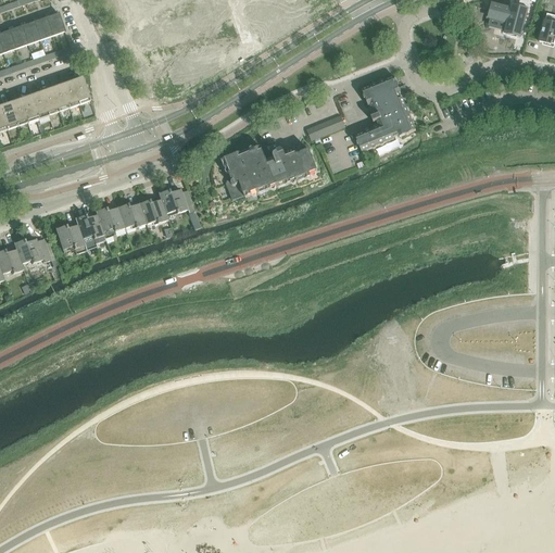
[(492,1),(488,15),(490,15),(489,22),(506,26),(505,30),(509,32),(518,34),(527,4),(513,0),(511,7),(492,1)]
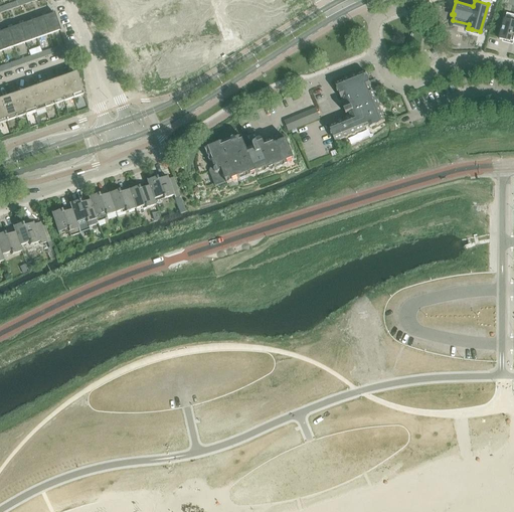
[(41,15),(47,32),(59,28),(53,10),(52,10),(52,11),(45,13),(45,12),(41,13),(41,15)]
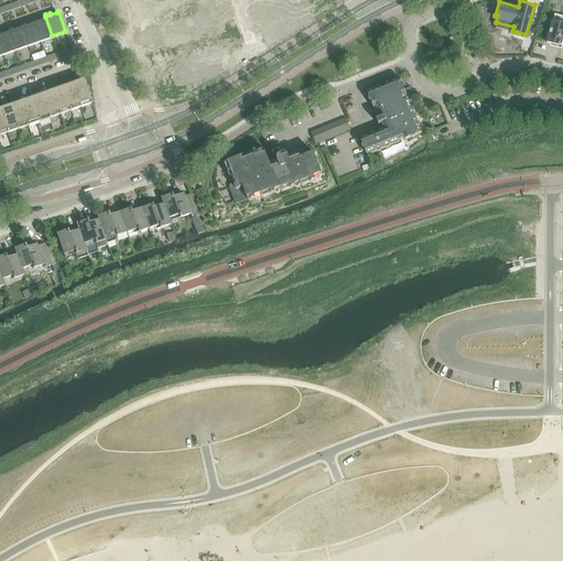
[(52,35),(45,17),(38,19),(36,18),(32,19),(33,21),(40,40),(52,35)]
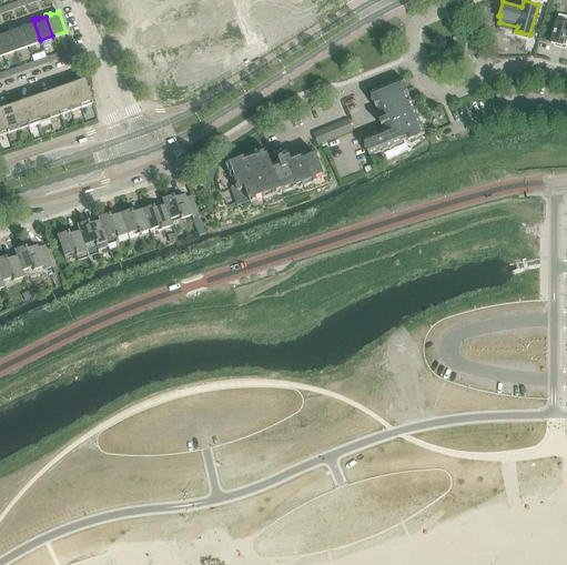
[(566,18),(565,18),(564,21),(556,19),(550,40),(562,43),(564,34),(566,36),(566,18)]
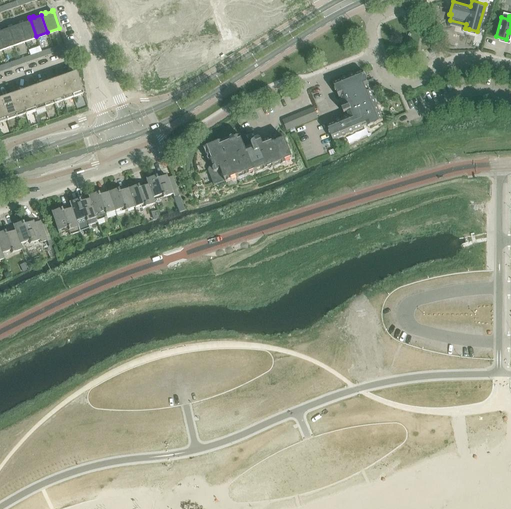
[(36,36),(30,19),(22,21),(22,20),(18,21),(19,23),(25,40),(36,36)]
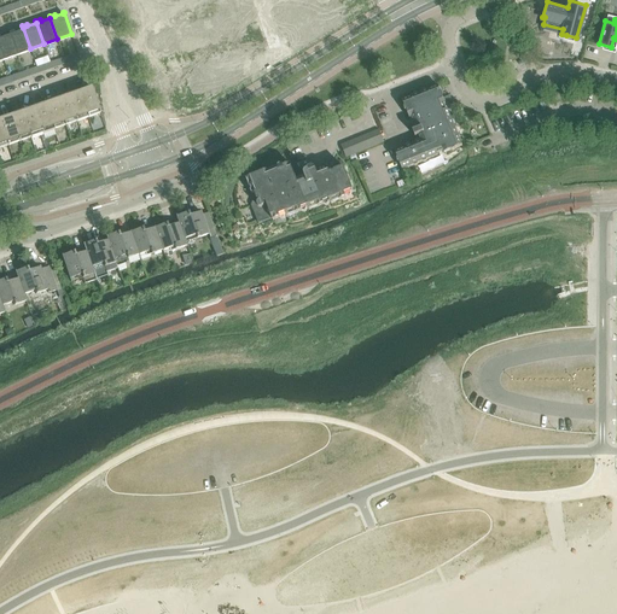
[(30,48),(23,28),(13,30),(13,29),(9,30),(9,33),(16,53),(30,48)]
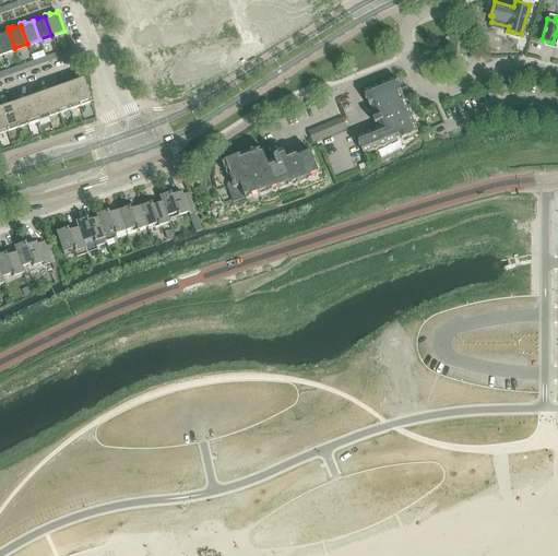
[(14,48),(8,30),(0,32),(0,46),(2,52),(14,48)]
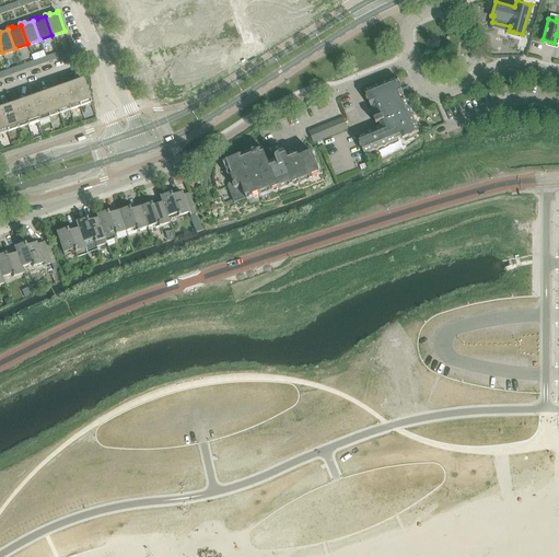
[(418,129),(396,74),(363,88),(375,116),(373,116),(375,120),(379,119),(381,125),(357,135),(363,151),(418,129)]
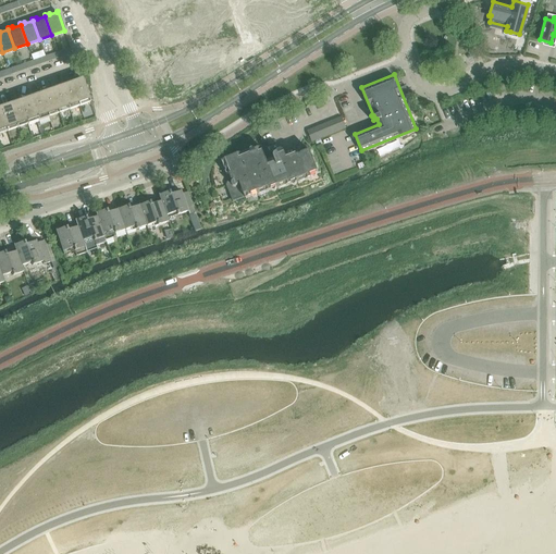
[(89,99),(81,75),(71,79),(78,103),(89,99)]
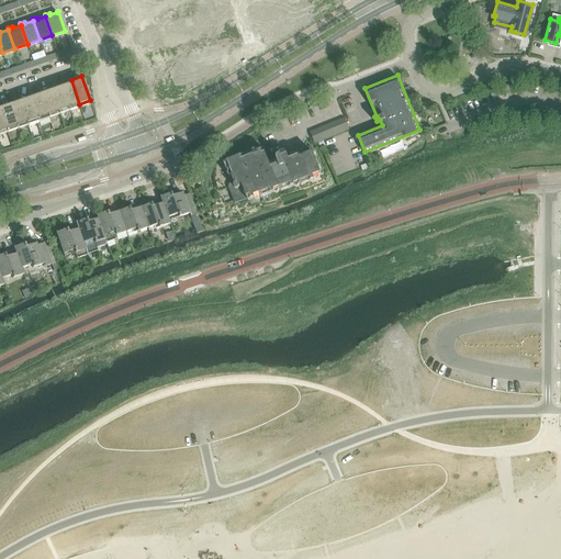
[(71,80),(60,84),(69,108),(79,104),(71,80)]
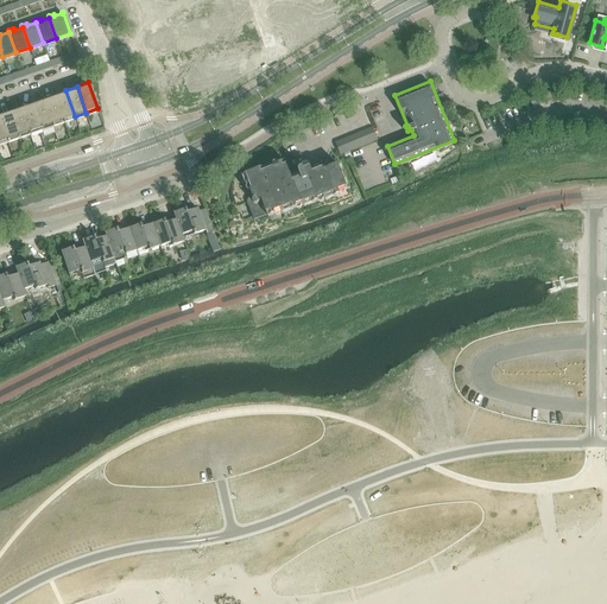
[(63,120),(75,116),(65,90),(55,94),(63,120)]
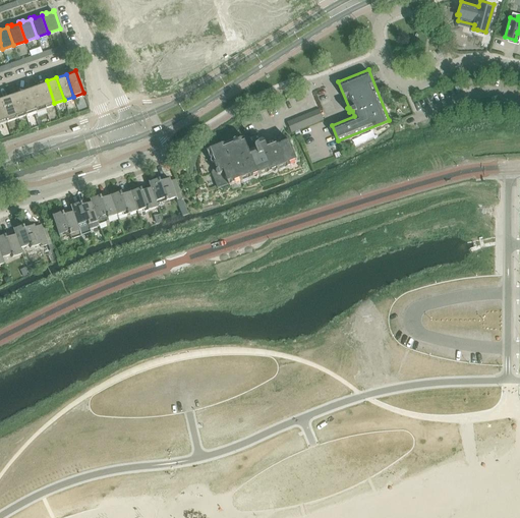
[(47,80),(37,84),(45,106),(54,103),(47,80)]
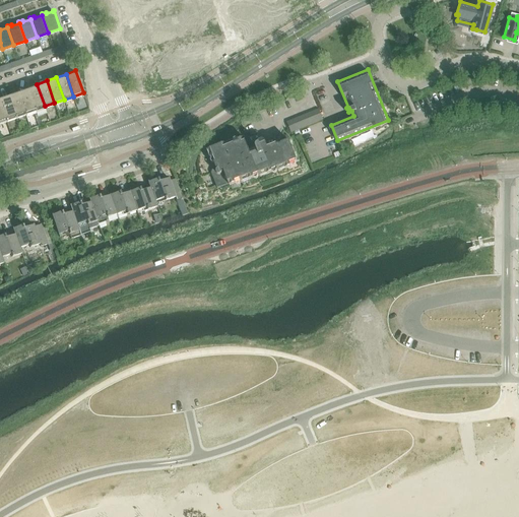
[(37,84),(27,87),(35,110),(45,106),(37,84)]
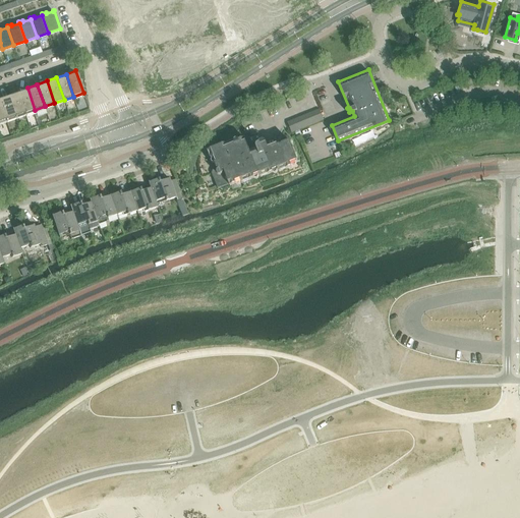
[(27,88),(17,91),(25,113),(35,110),(27,88)]
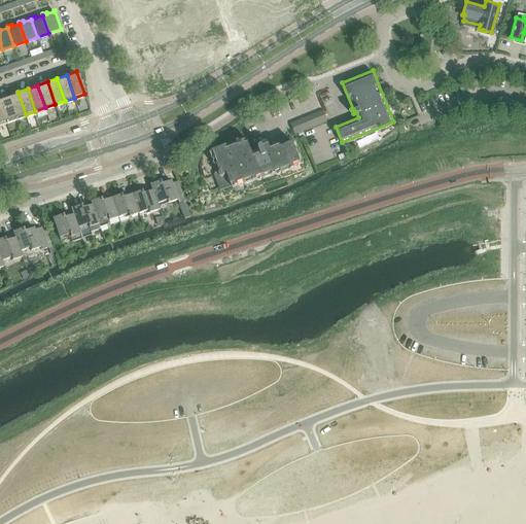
[(15,117),(26,114),(18,92),(8,96),(15,117)]
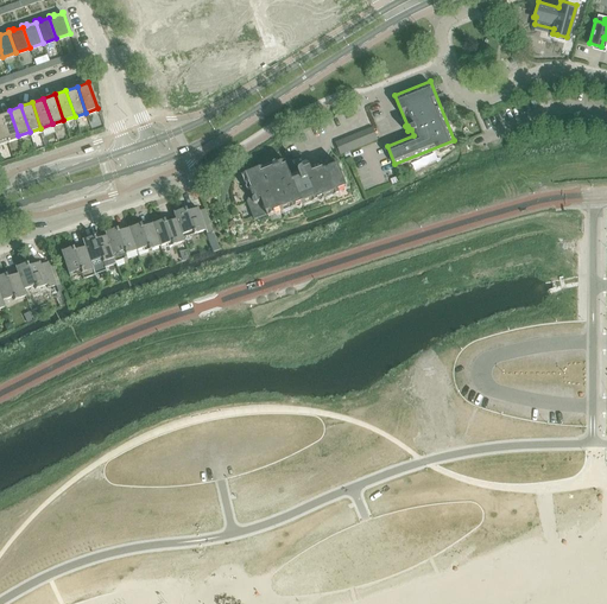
[(0,120),(7,140),(18,135),(10,110),(0,113),(0,120)]
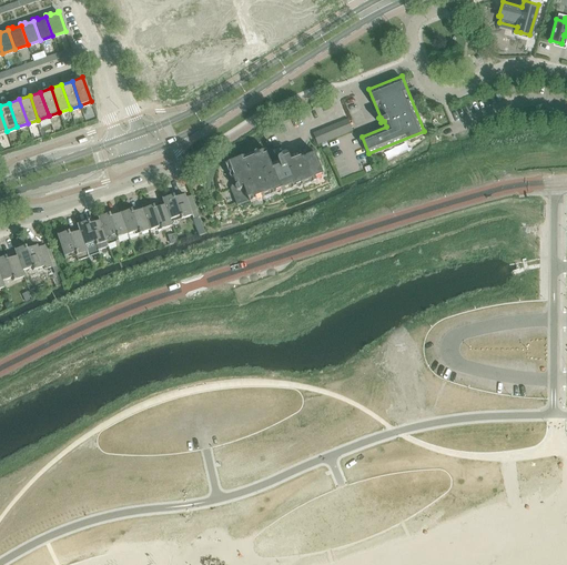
[(342,119),(346,130),(352,128),(347,117),(342,119)]
